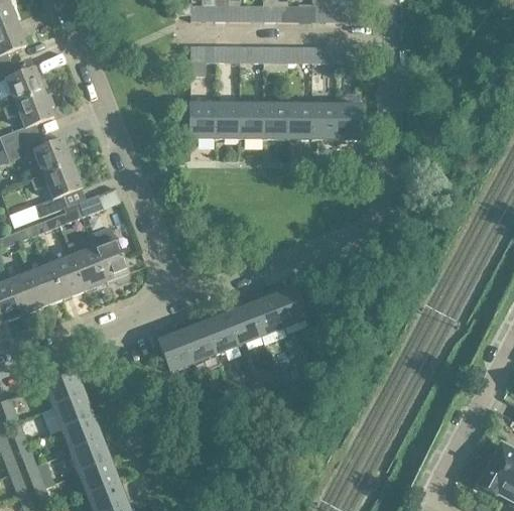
[(0,0),(0,24),(17,18),(16,16),(18,16),(14,4),(12,5),(10,0),(0,0)]
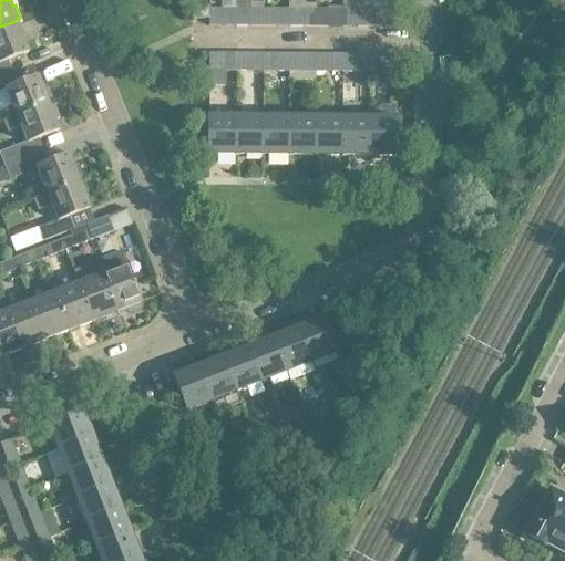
[(211,17),(211,6),(211,4),(194,4),(194,16),(211,17)]
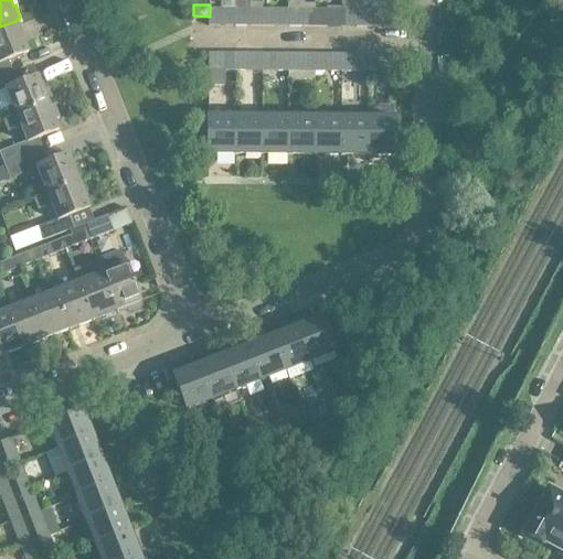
[(210,6),(210,17),(210,23),(236,23),(236,6),(210,6)]
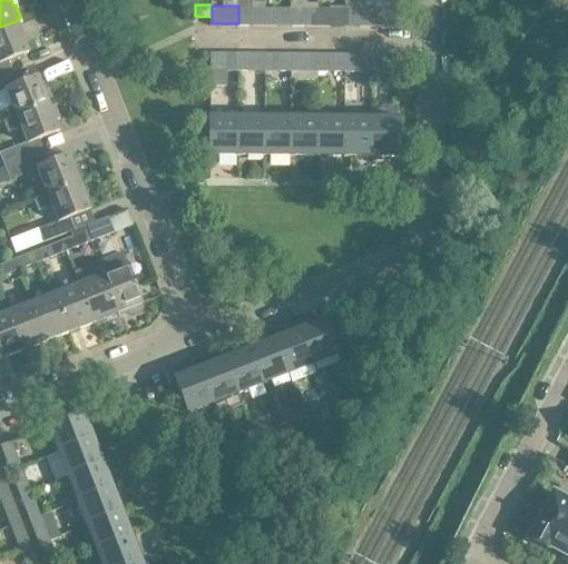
[(265,6),(238,6),(238,23),(265,23),(265,6)]
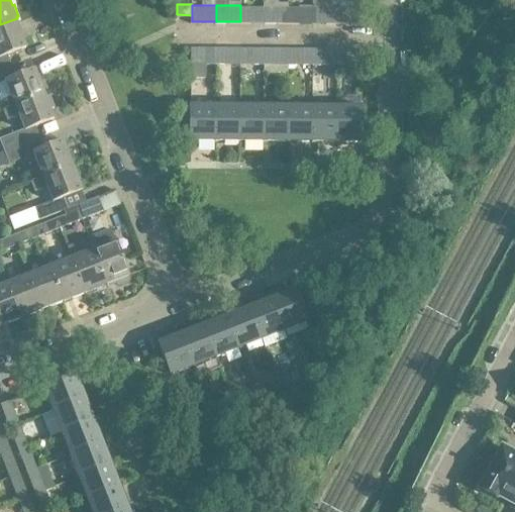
[(266,5),(240,5),(240,21),(265,21),(266,5)]
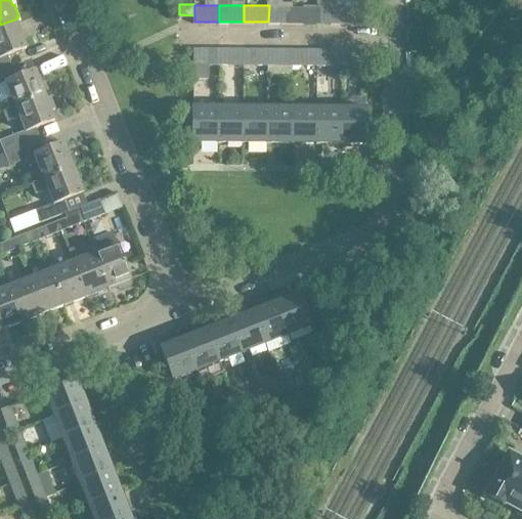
[(269,5),(268,22),(294,22),(294,6),(269,5)]
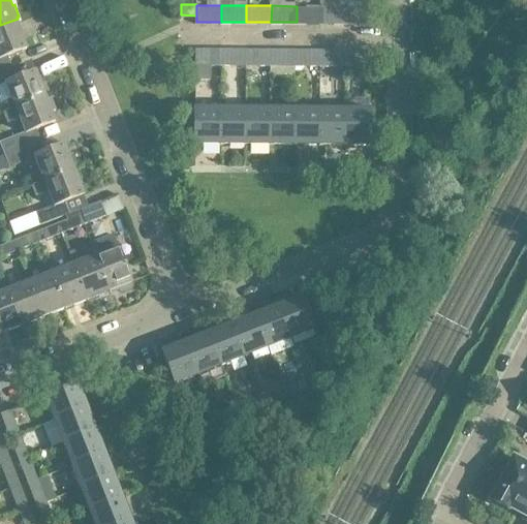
[(321,6),(297,6),(297,22),(321,23),(321,6)]
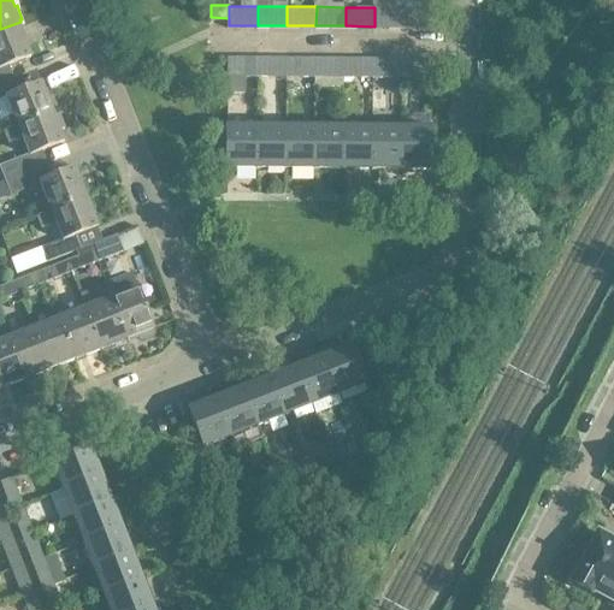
[(403,7),(375,7),(375,27),(403,27),(403,7)]
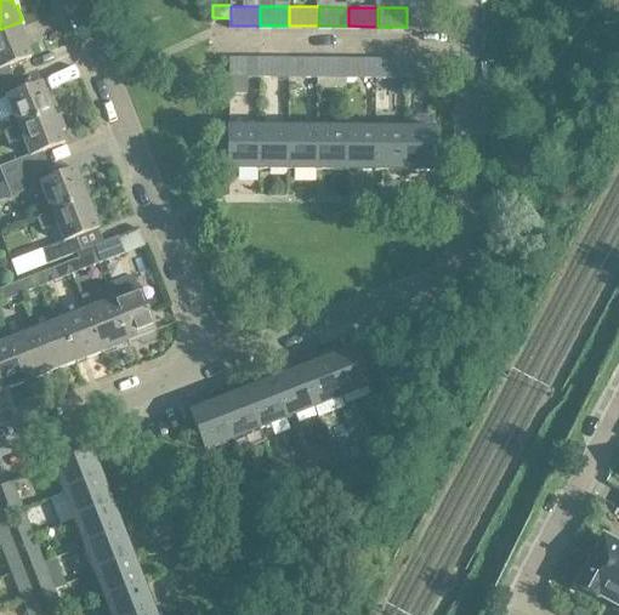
[(436,7),(407,7),(407,27),(436,27),(436,7)]
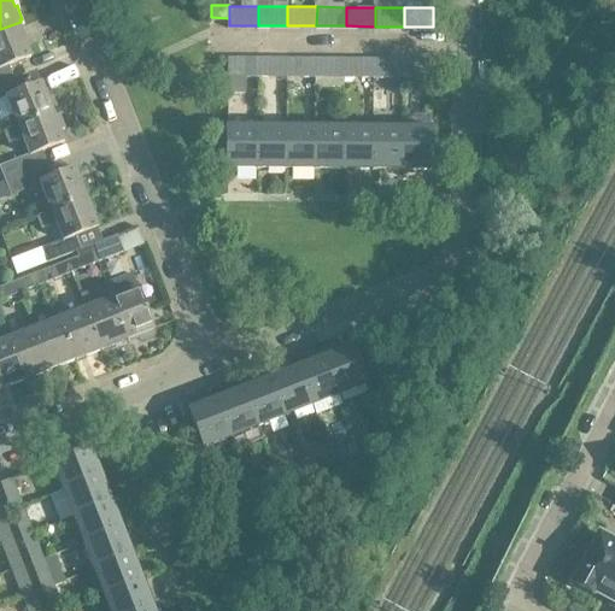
[(0,80),(16,74),(11,62),(33,53),(28,41),(30,40),(24,27),(23,27),(21,22),(0,29),(0,80)]
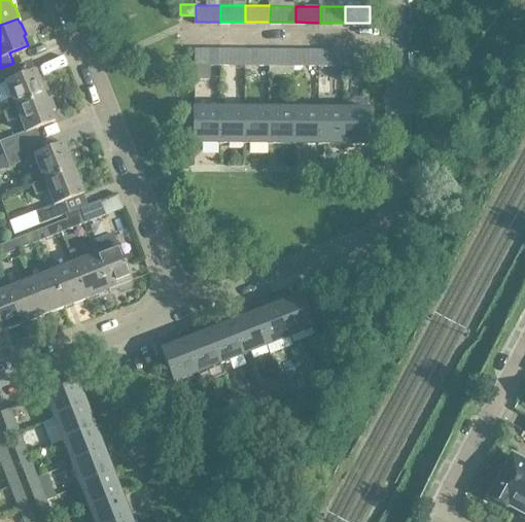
[(221,64),(221,46),(196,46),(196,64),(221,64)]
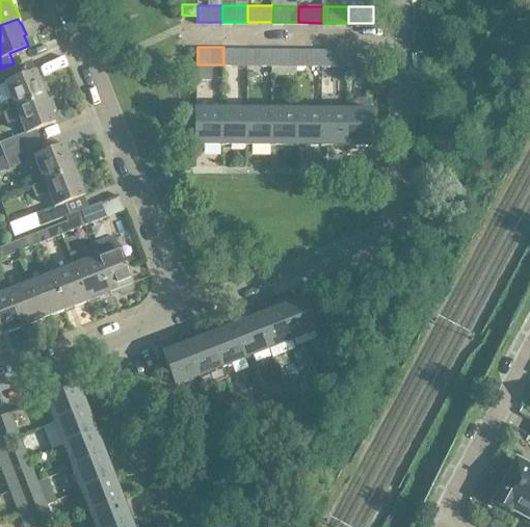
[(223,47),(223,64),(248,64),(248,48),(223,47)]
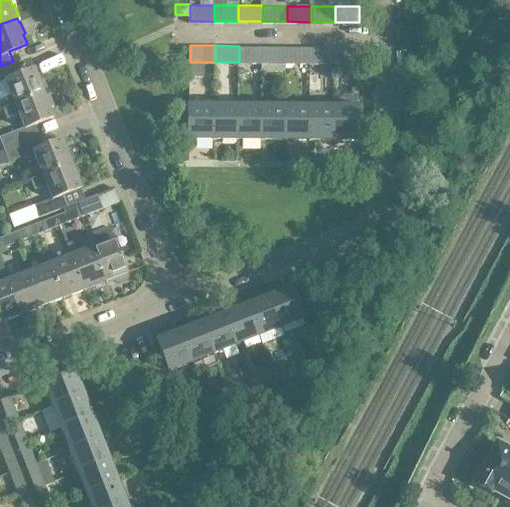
[(239,46),(239,62),(263,62),(263,46),(239,46)]
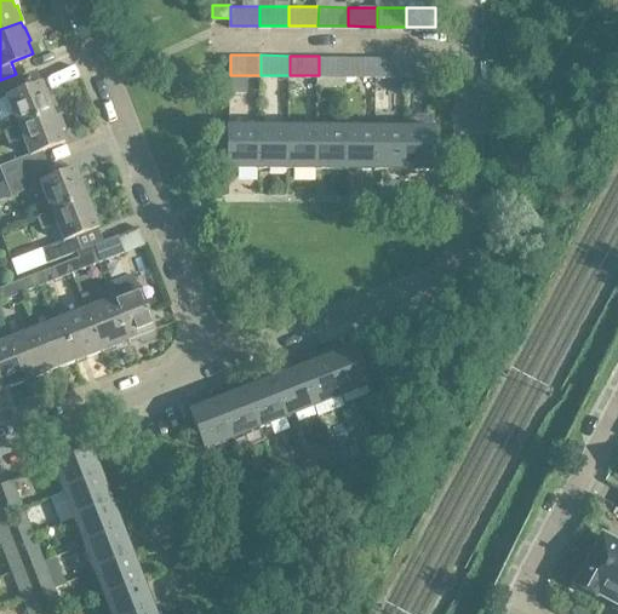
[(319,56),(319,75),(348,75),(348,56),(319,56)]
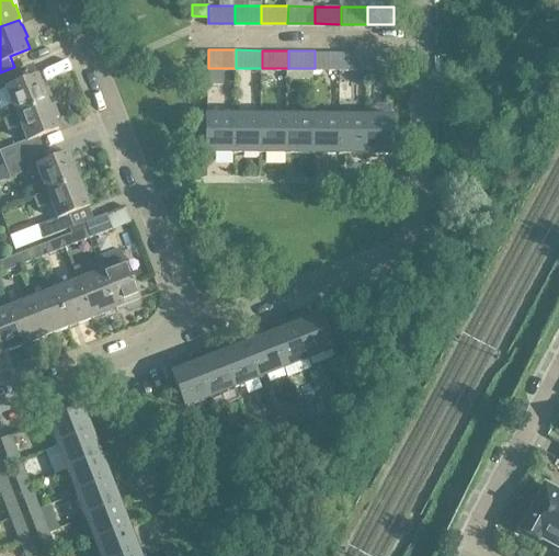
[(315,50),(315,68),(341,69),(341,50),(315,50)]
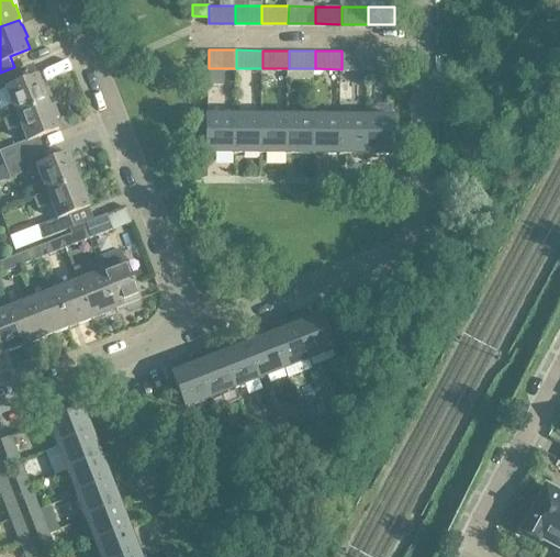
[(342,51),(342,69),(368,69),(368,52),(342,51)]
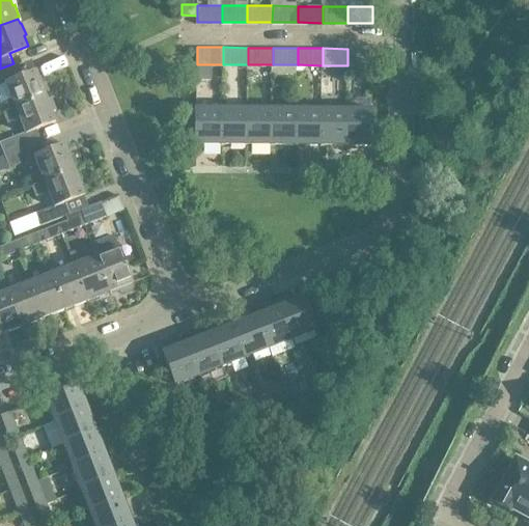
[(347,49),(347,65),(372,65),(372,49),(347,49)]
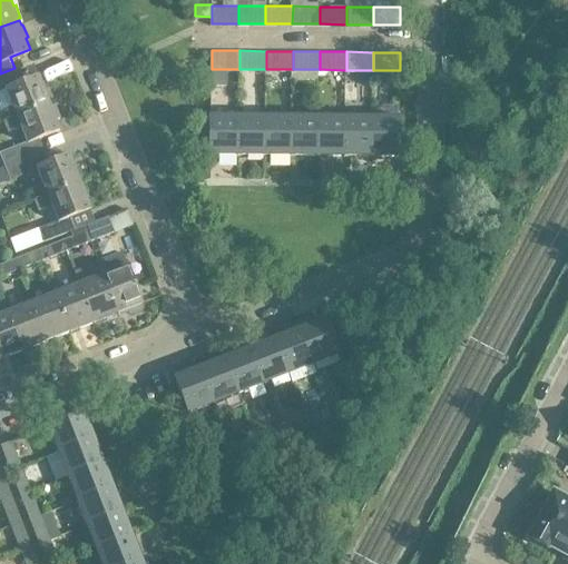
[(15,68),(0,73),(0,89),(9,86),(15,101),(2,107),(6,117),(50,99),(49,96),(54,95),(48,81),(43,83),(39,72),(19,80),(15,68)]
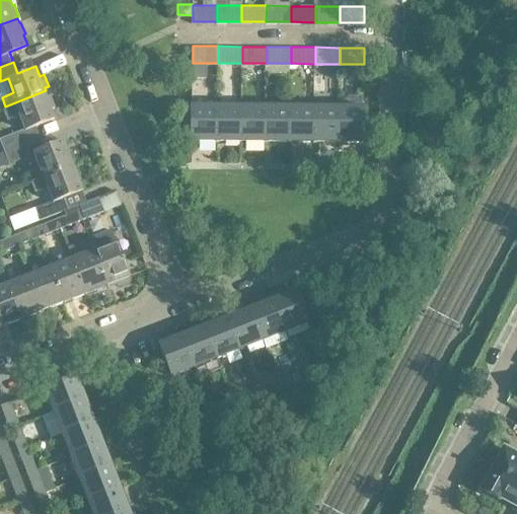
[(194,87),(205,88),(206,71),(194,70),(194,87)]
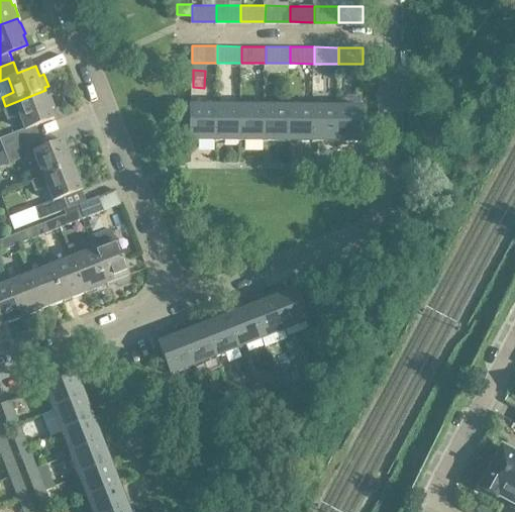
[(6,146),(40,132),(36,122),(55,115),(52,105),(56,104),(50,92),(46,94),(45,90),(5,106),(9,116),(21,111),(26,125),(2,135),(6,146)]
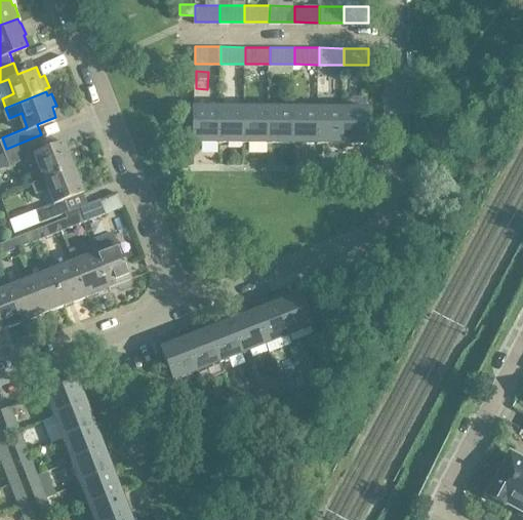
[(219,142),(219,106),(194,106),(194,119),(194,141),(219,142)]
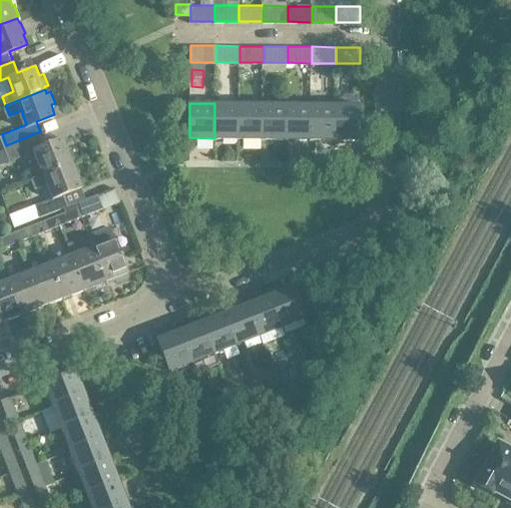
[(238,104),(214,103),(214,138),(238,138),(238,104)]
